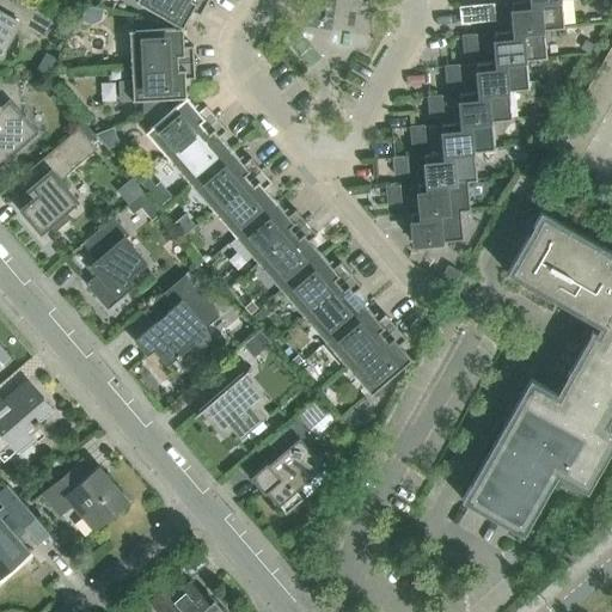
[(0,0),(0,55),(13,31),(28,40),(32,31),(42,37),(53,19),(18,0),(0,0)]
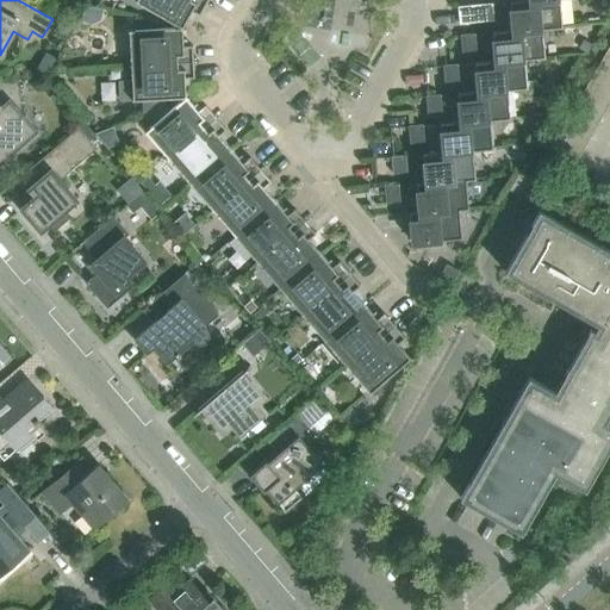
[(207,1),(204,0),(135,0),(135,1),(182,29),(192,11),(199,16),(207,1)]
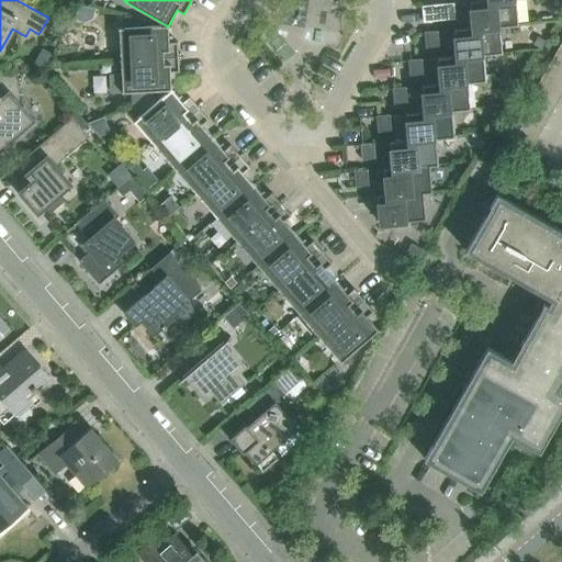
[(483,0),(470,1),(472,27),(472,29),(499,26),(518,25),(515,0),(492,0),(489,0),(487,0),(483,0)]
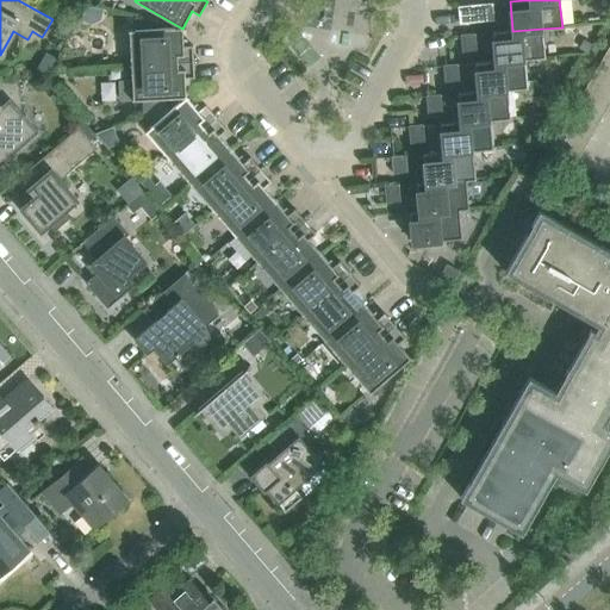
[(492,4),(478,5),(470,5),(471,23),(495,20),(492,4)]
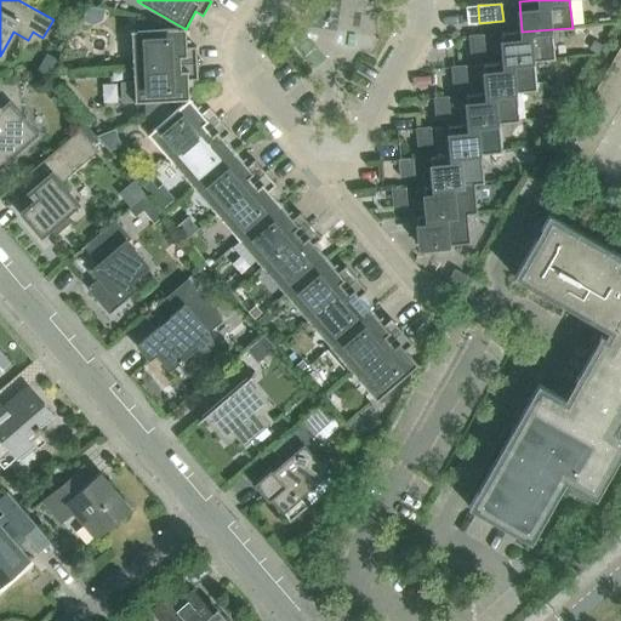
[(187,47),(186,29),(131,30),(132,67),(197,63),(197,46),(187,47)]
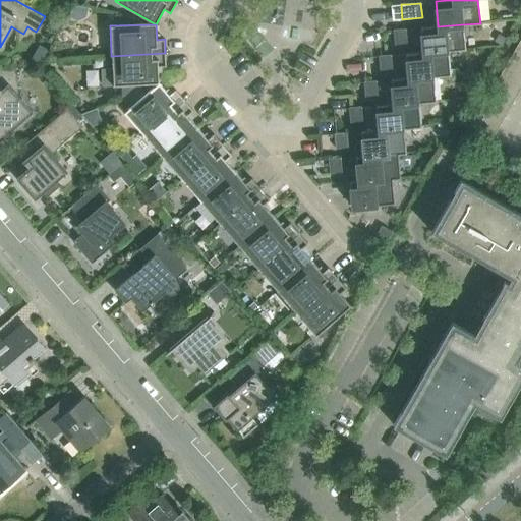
[(420,27),(423,52),(449,50),(449,51),(465,49),(463,24),(438,26),(438,25),(420,27)]
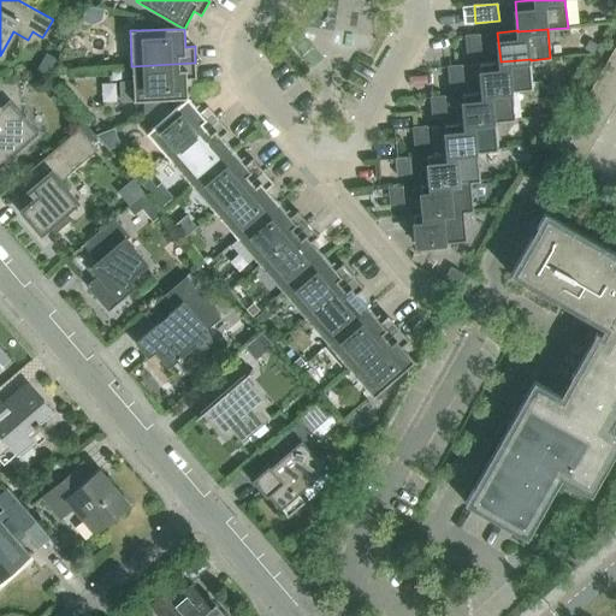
[(481,52),(480,34),(465,35),(467,53),(481,52)]
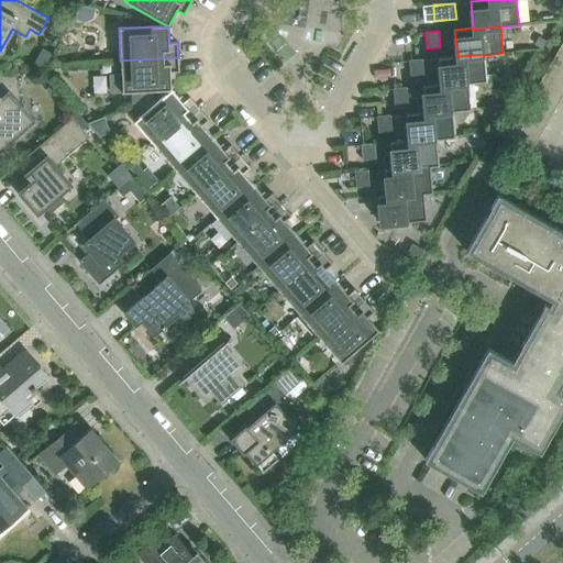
[(562,41),(509,136),(532,150),(562,95),(562,41)]
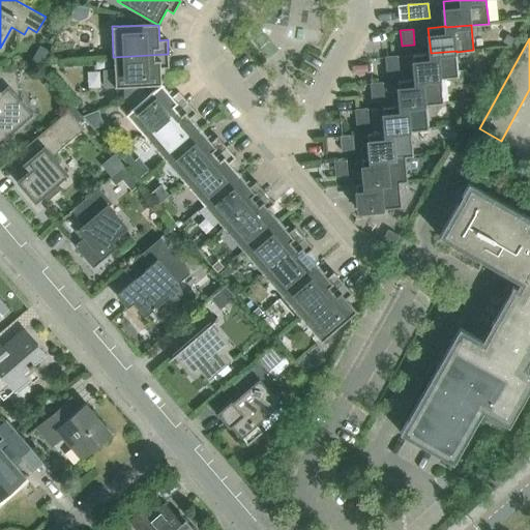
[(413,54),(415,79),(415,80),(441,78),(459,77),(457,52),(457,51),(431,53),(413,54)]
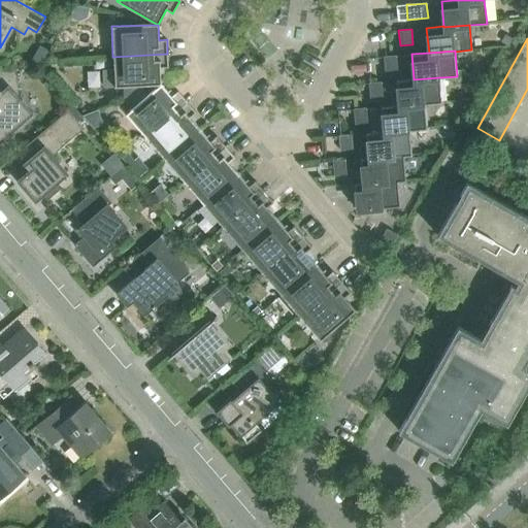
[(168,67),(167,54),(112,57),(114,87),(160,85),(162,85),(160,68),(168,67)]
